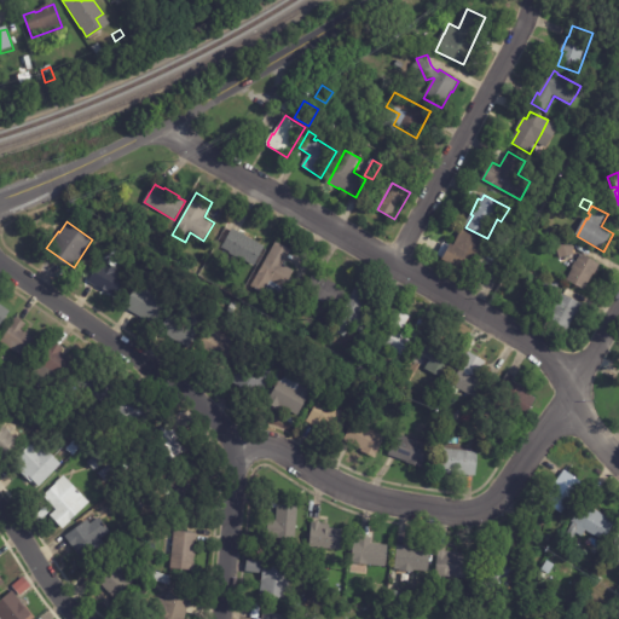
[(233,229),(239,232),(239,231),(246,235),(244,235),(265,247),(255,266),(221,247),(232,229),(233,229)]
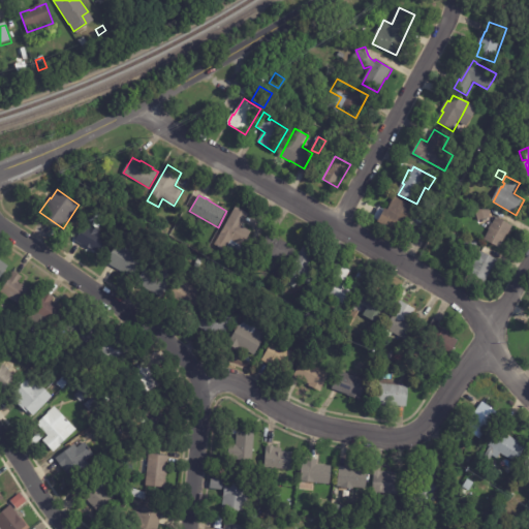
[(429,214),(422,228),(421,228),(417,235),(408,230),(410,225),(407,224),(402,234),(379,222),(380,220),(376,218),(381,209),(385,211),(386,209),(390,210),(396,196),(399,198),(429,214)]
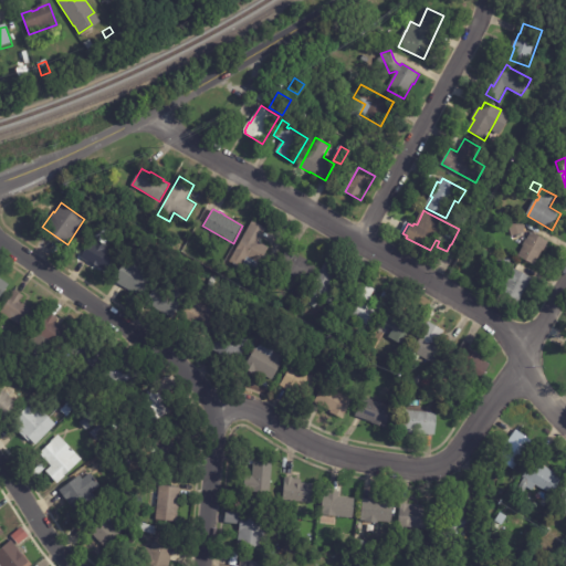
[(507,219),(514,217),(516,223),(509,226),(507,219)]
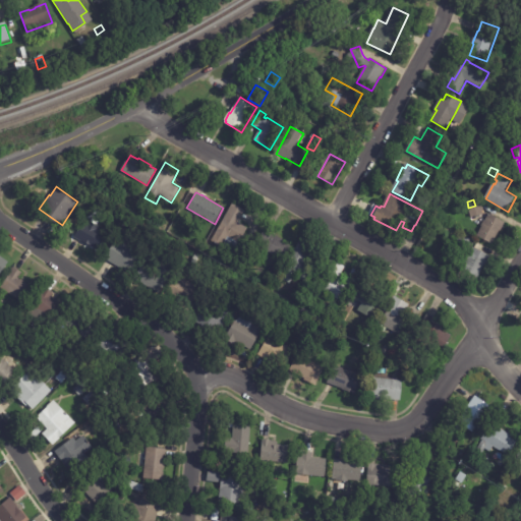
[(244,215),(239,222),(248,227),(234,251),(213,239),(233,203),(246,210),(244,215)]
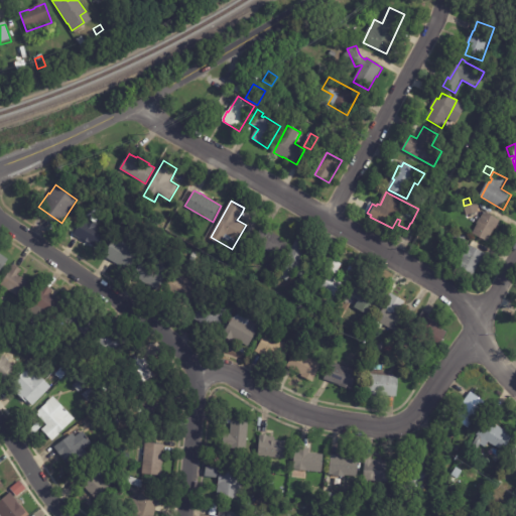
[(478,205),(480,213),(479,213),(481,219),(484,212),(501,221),(496,229),(495,229),(488,242),(473,234),(478,225),(477,224),(478,222),(476,214),(467,216),(465,207),(477,204),(478,205)]
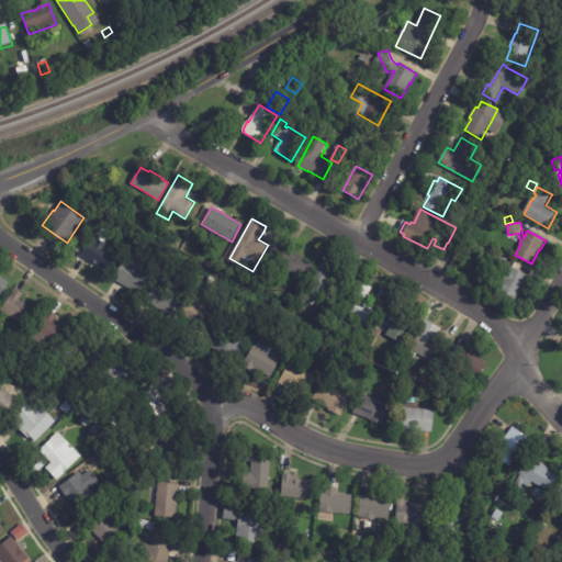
[(107,243),(104,246),(116,254),(107,270),(80,255),(90,237),(96,240),(98,237),(107,243)]
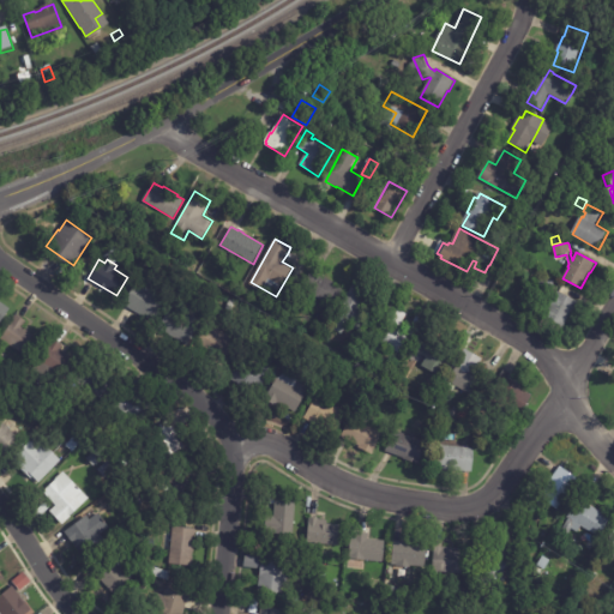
[(312,271),(321,277),(323,276),(335,283),(335,284),(343,289),(332,306),(318,298),(313,305),(304,298),(307,292),(301,288),(312,271)]
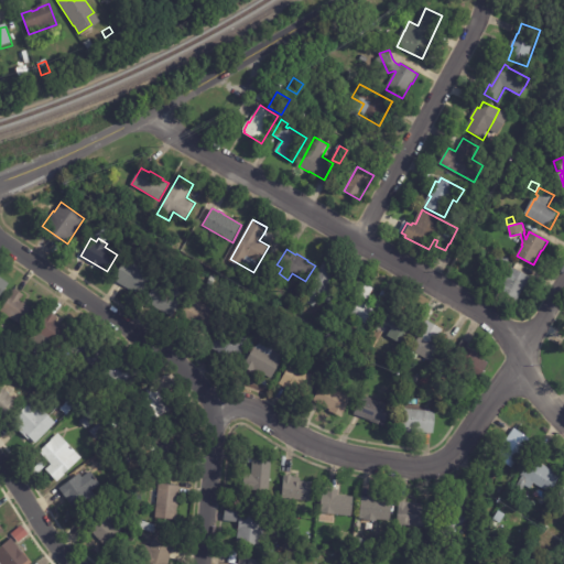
[(133,262),(153,273),(141,295),(114,279),(126,258),(133,262)]
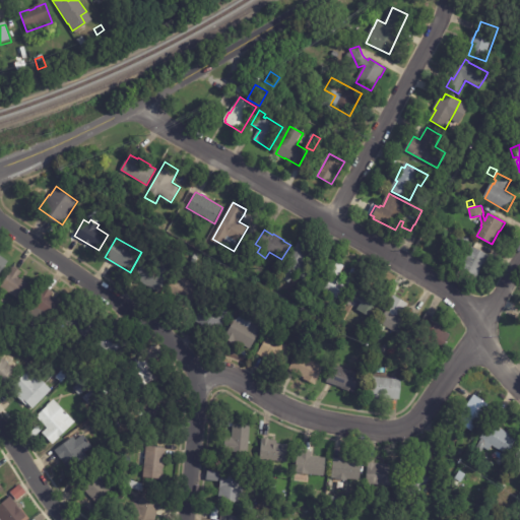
[(473,247),(491,256),(485,265),(484,264),(477,278),(461,270),(468,259),(462,255),(461,250),(456,251),(454,240),(469,239),(470,248),(472,249),(473,247)]
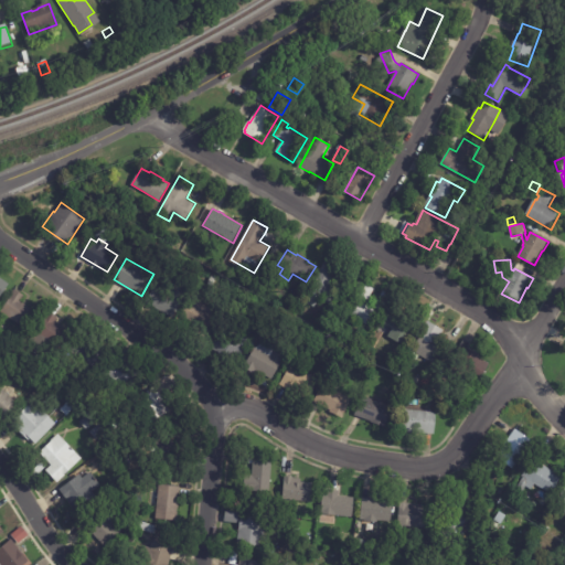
[(340,268),(332,283),(342,288),(332,305),(308,291),(326,260),(340,268)]
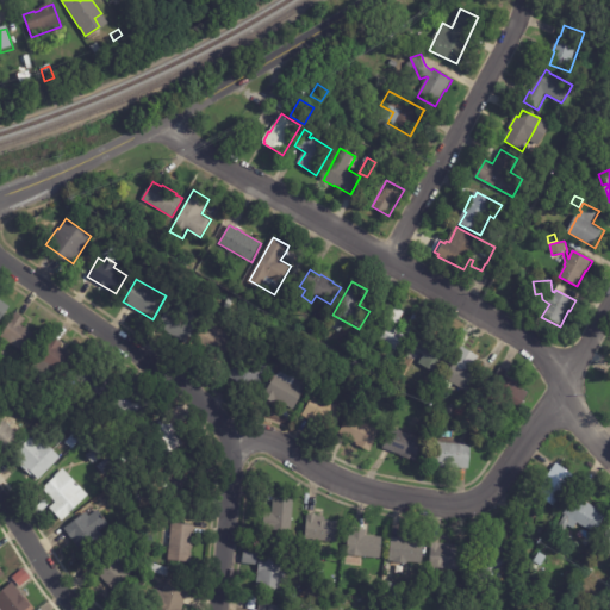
[(0,298),(10,305),(0,318),(0,298)]
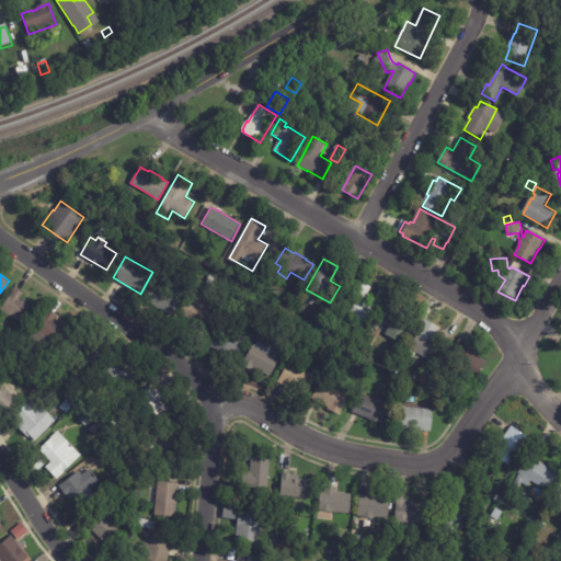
[(369,290),(365,298),(367,300),(367,301),(374,305),(365,321),(348,312),(345,317),(340,313),(342,309),(341,309),(358,277),(373,286),(369,290)]
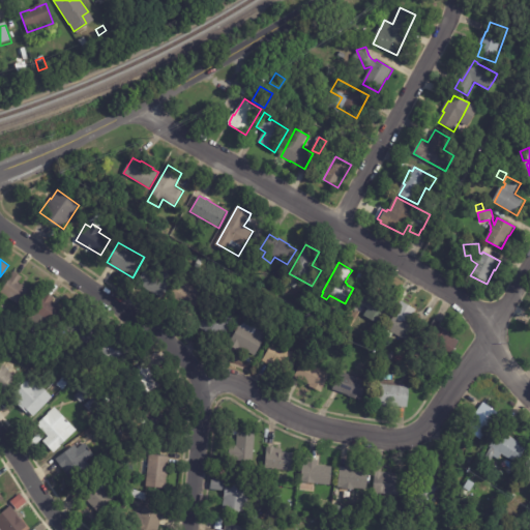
[(162,296),(137,282),(146,266),(164,276),(167,272),(173,275),(162,296)]
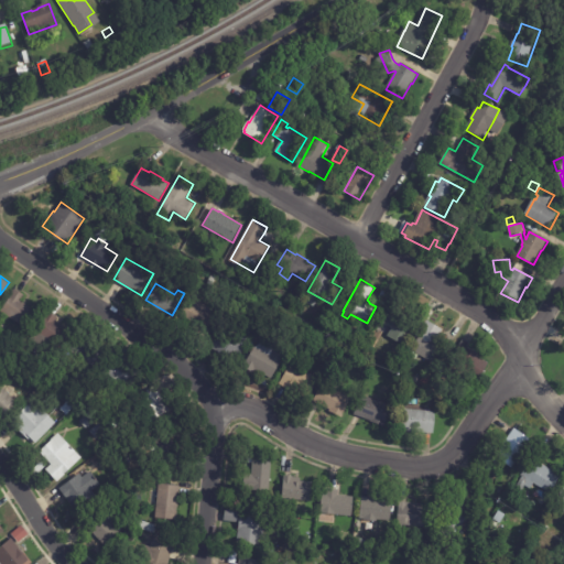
[(17,289),(25,294),(21,300),(39,311),(28,327),(1,311),(14,288),(17,289)]
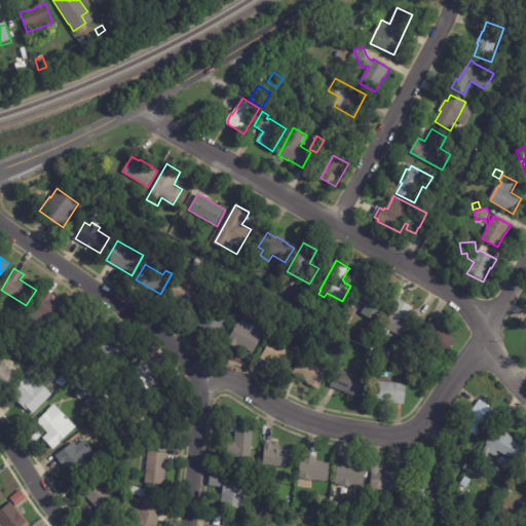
[(186,280),(204,290),(193,312),(175,303),(177,298),(167,293),(176,277),(185,283),(186,280)]
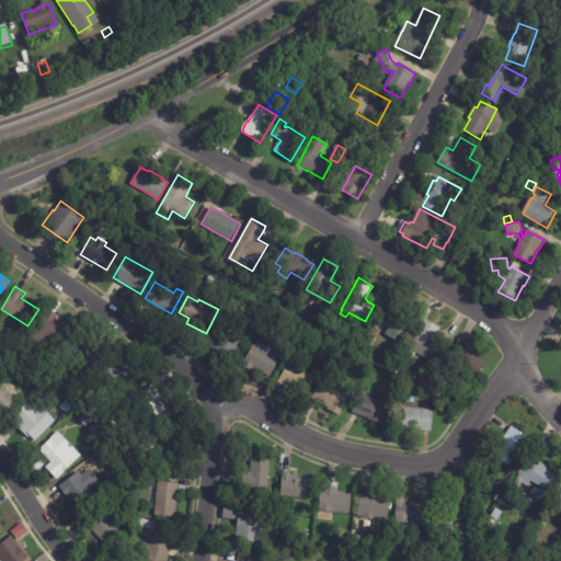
[(385,301),(380,308),(371,304),(376,297),(385,301)]
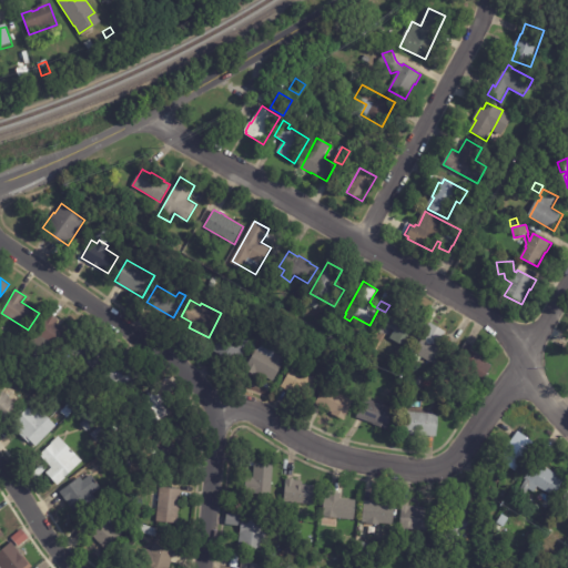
[(322,322),(315,317),(322,308),(330,314),(324,323),(322,322)]
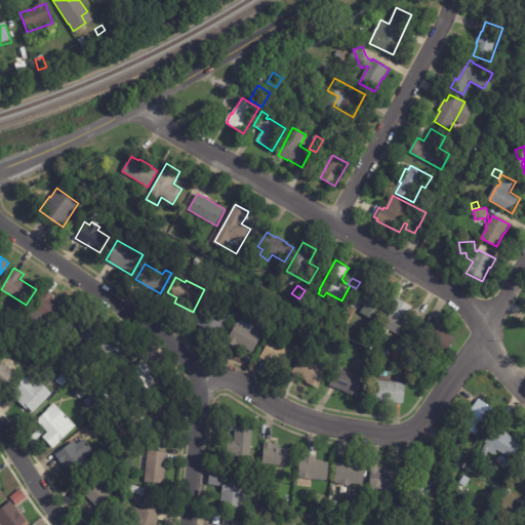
[(386,304),(376,321),(361,313),(365,306),(355,300),(362,286),(388,298),(386,304)]
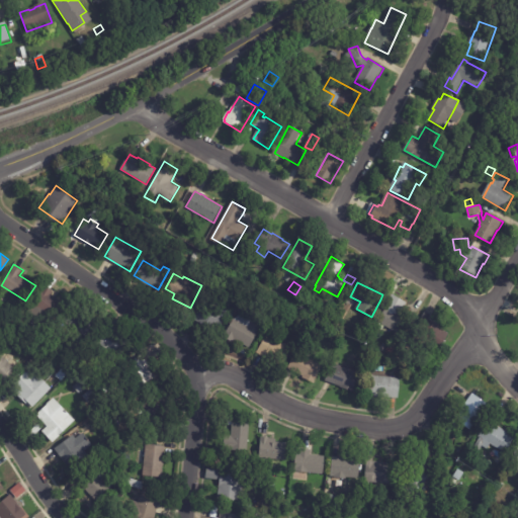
[(49,287),(55,291),(53,294),(70,306),(59,323),(50,317),(46,323),(27,311),(45,284),(49,287)]
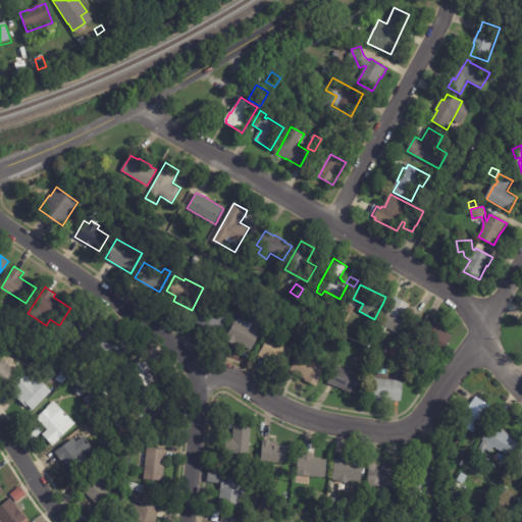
[(409,307),(404,316),(413,321),(404,336),(381,324),(389,309),(396,297),(410,305),(409,307)]
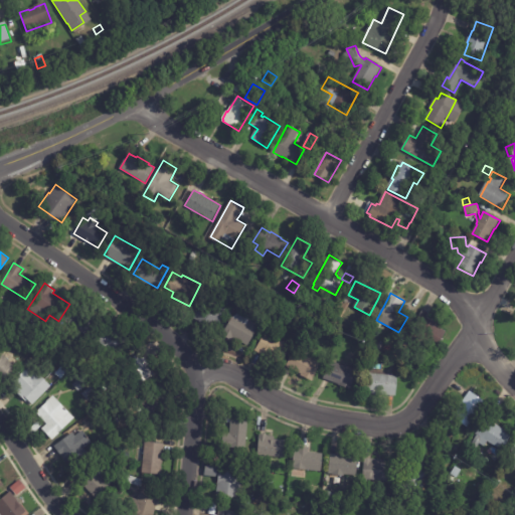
[(228,309),(215,330),(192,317),(202,301),(207,304),(210,299),(228,309)]
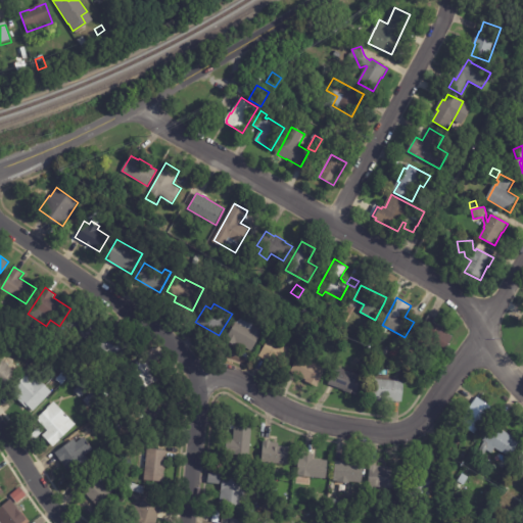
[(252,350),(237,342),(236,344),(226,339),(237,320),(238,321),(246,314),(251,317),(255,308),(271,318),(262,336),(260,335),(252,350)]
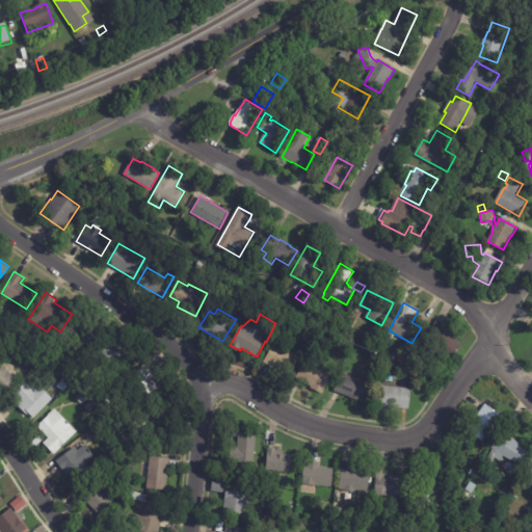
[(96,327),(102,330),(92,346),(70,333),(79,317),(96,327)]
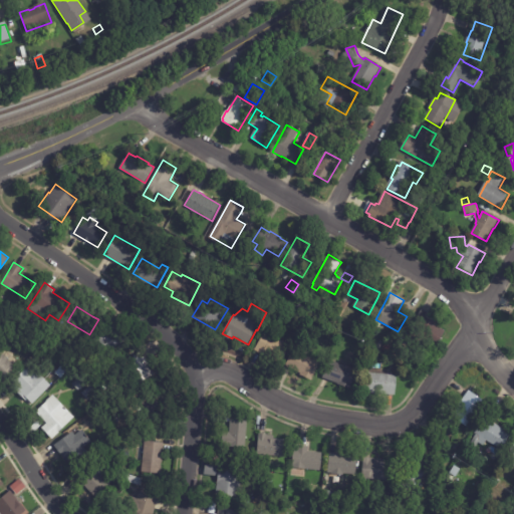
[(429,310),(426,315),(439,322),(438,324),(446,329),(438,344),(423,336),(420,341),(409,335),(423,307),(429,310)]
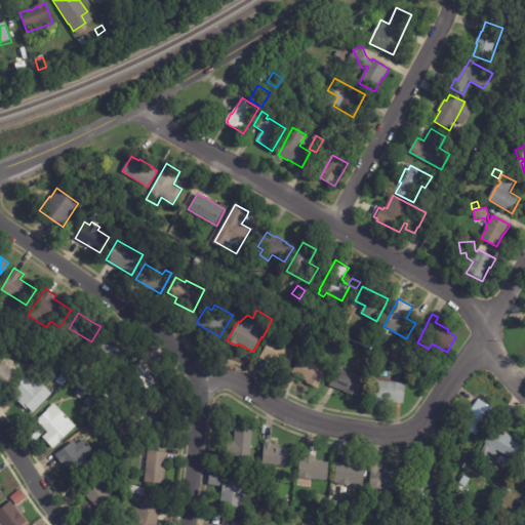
[(109,331),(131,346),(121,360),(97,345),(108,330),(109,331)]
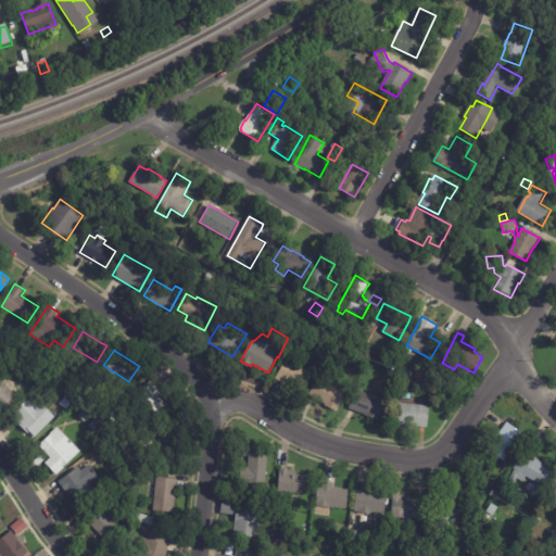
[(383,359),(386,354),(393,358),(391,364),(383,359)]
